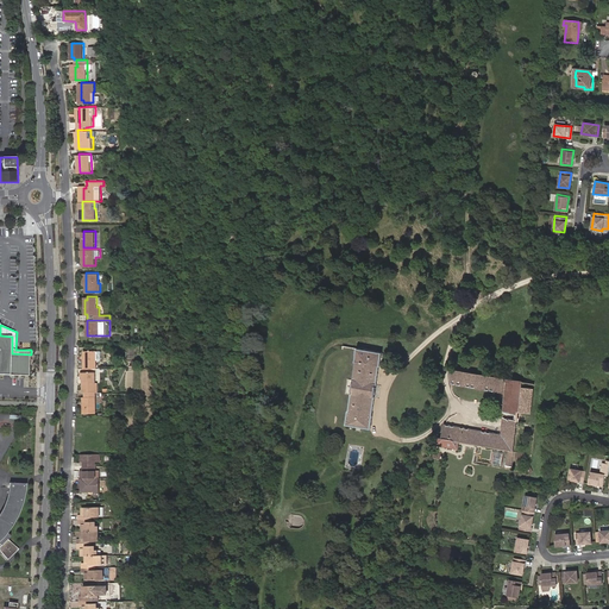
[(31,376),(31,355),(12,353),(12,339),(12,337),(0,336),(0,375),(10,375),(31,376)]
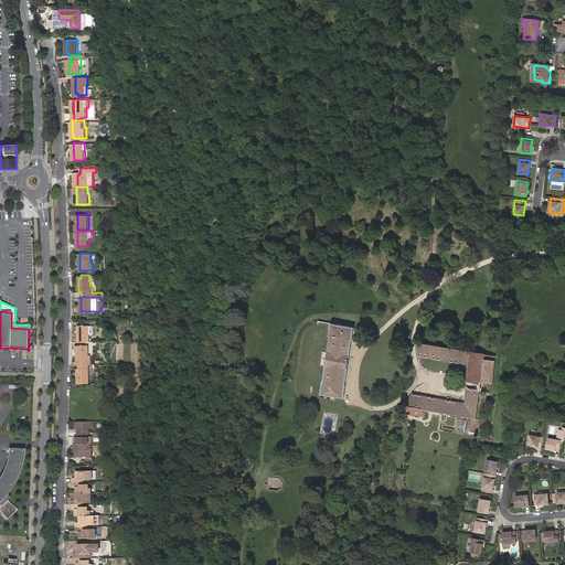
[(354,326),(331,322),(330,334),(323,381),(321,393),(344,397),(347,384),(345,384),(352,338),(353,338),(354,326)]
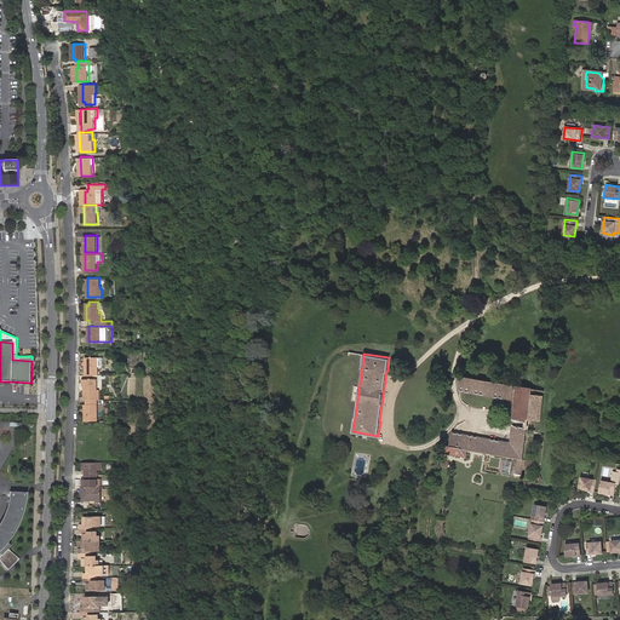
[(86,357),(86,375),(98,374),(98,356),(86,357)]
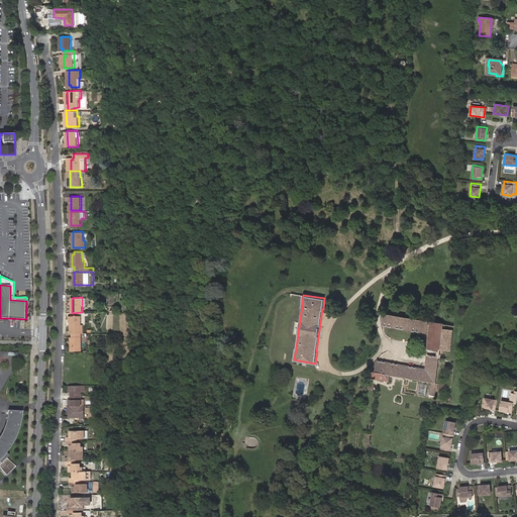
[(444,323),(384,313),(382,324),(401,327),(400,332),(411,334),(411,329),(431,332),(428,347),(439,349),(439,346),(444,323)]
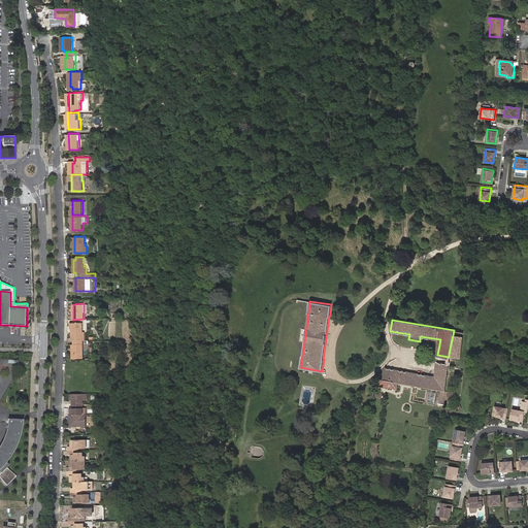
[(73,328),(73,339),(81,339),(86,339),(86,331),(85,331),(84,323),(75,322),(75,324),(73,324),(73,328)]
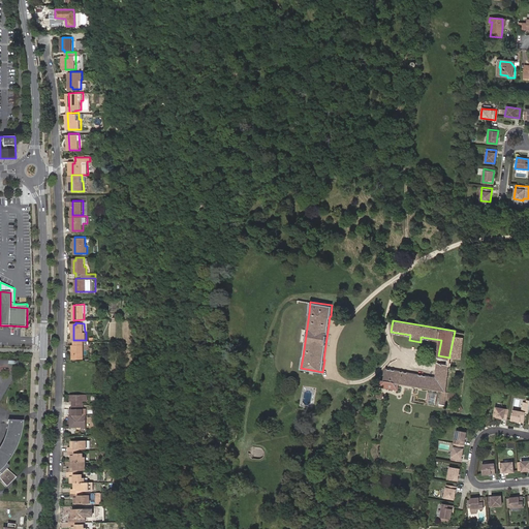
[(460,352),(464,353),(468,333),(455,331),(449,354),(460,356),(460,352)]
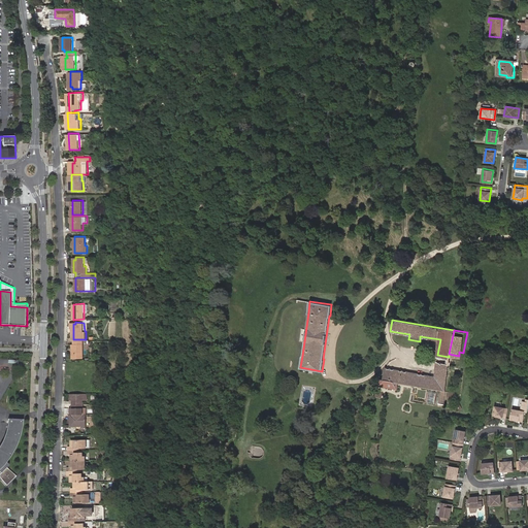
[(81,339),(73,339),(73,343),(73,345),(72,345),(72,358),(83,358),(81,339)]
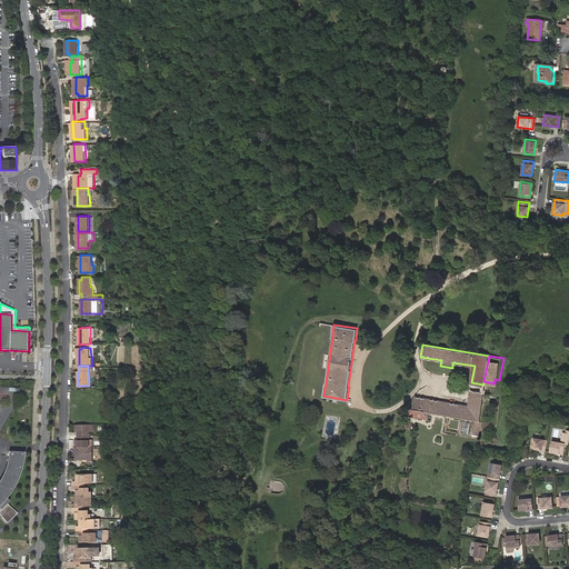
[(411,408),(410,413),(419,416),(420,410),(428,411),(448,415),(472,419),(475,419),(472,433),(476,435),(478,435),(486,392),(471,390),(468,405),(416,396),(413,408),(411,408)]
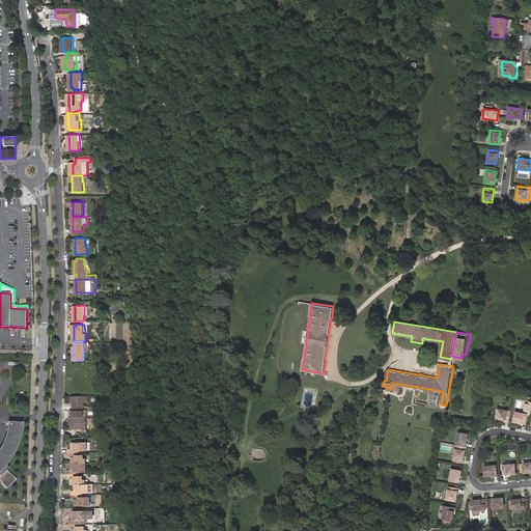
[(73,401),(73,406),(83,406),(84,402),(87,401),(87,395),(83,395),(82,395),(73,395),(73,401)]
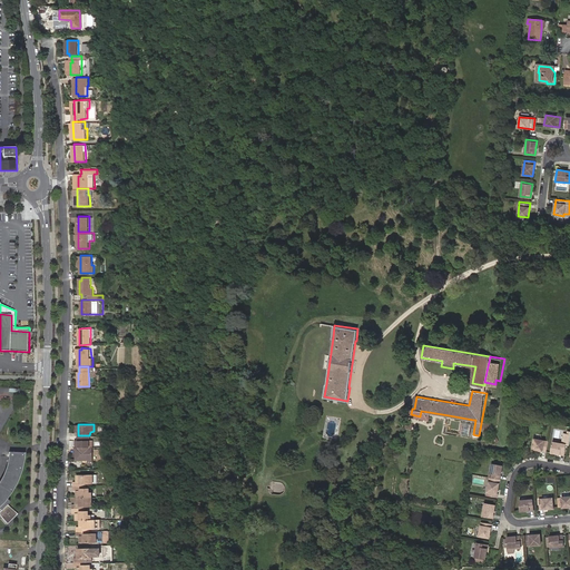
[(89,435),(78,435),(79,440),(79,446),(90,446),(90,440),(89,435)]
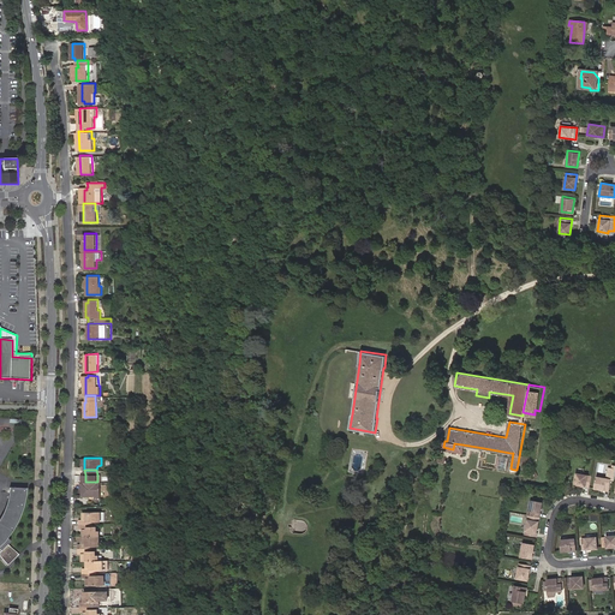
[(591,478),(575,475),(574,485),(589,489),(591,478)]
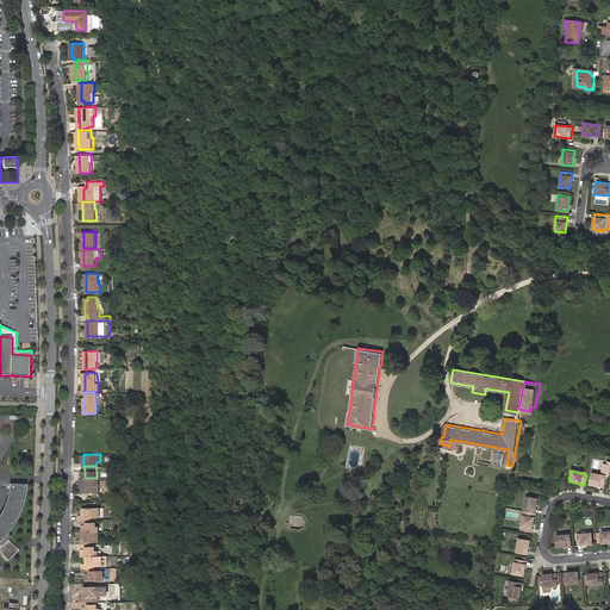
[(605,477),(591,474),(589,485),(604,487),(605,477)]
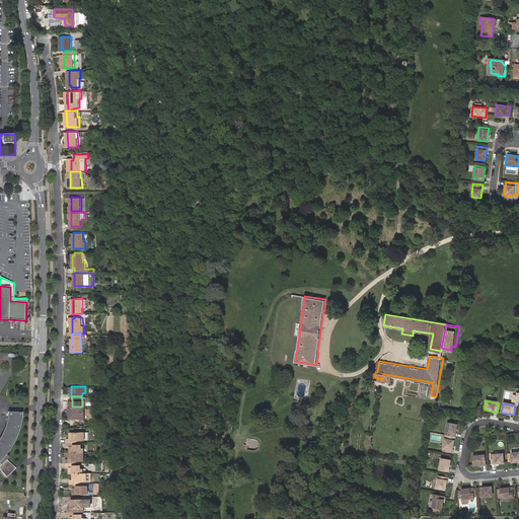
[(71,416),(71,418),(82,418),(91,418),(90,406),(82,406),(72,406),(69,406),(69,415),(71,416)]
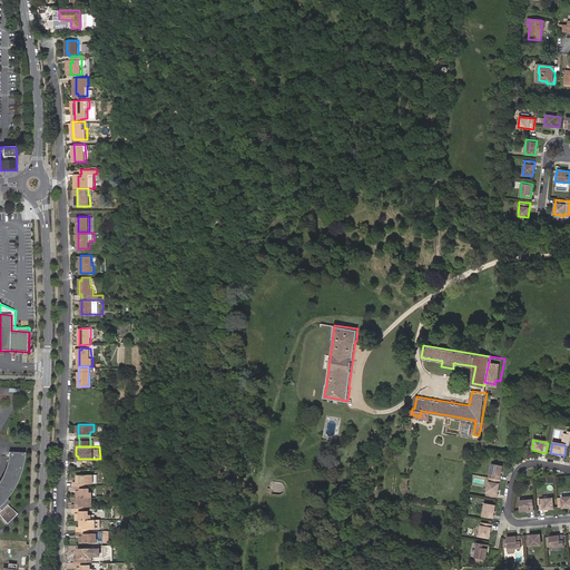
[(0,517),(7,526),(17,514),(7,505),(9,502),(7,500),(16,487),(23,470),(26,452),(9,452),(8,457),(7,470),(0,481),(0,517)]
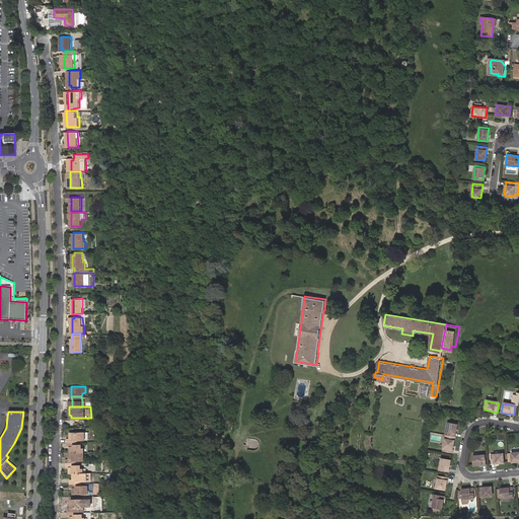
[(457,422),(448,421),(445,433),(455,435),(457,422)]
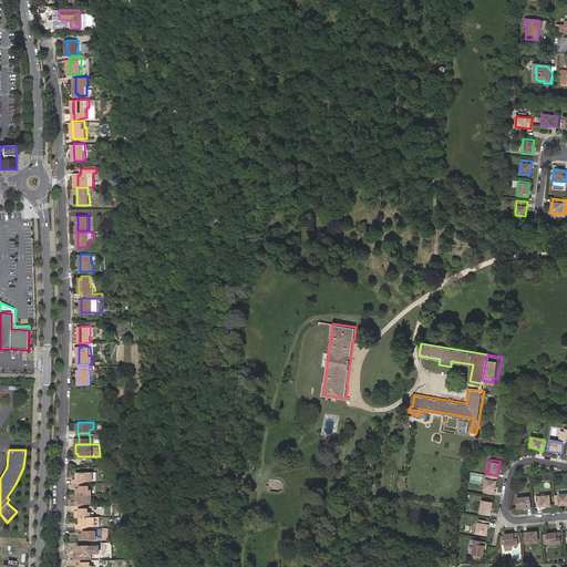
[(73,478),(73,483),(74,483),(85,483),(85,481),(89,481),(89,476),(92,476),(92,471),(76,472),(76,478),(73,478)]
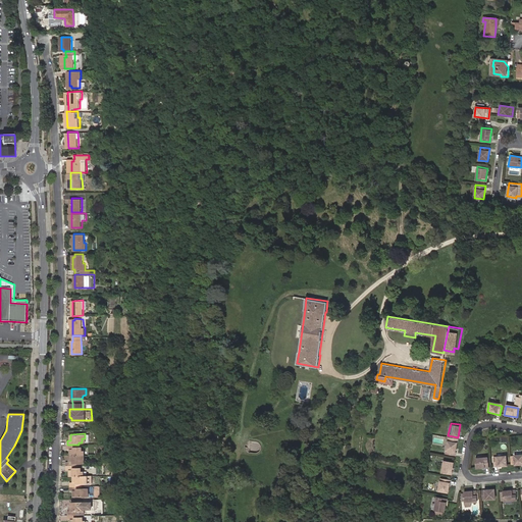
[(431,442),(442,446),(445,436),(433,434),(431,442)]
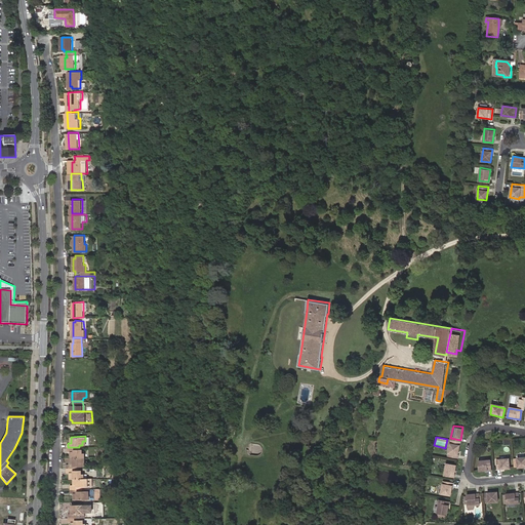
[(459,445),(450,443),(448,456),(457,457),(459,445)]
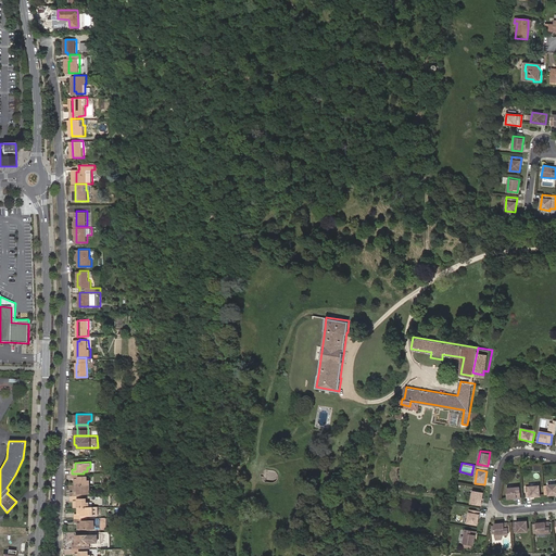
[(75,484),(89,484),(89,480),(87,480),(87,476),(84,476),(84,474),(73,474),(72,474),(72,479),(75,479),(75,484)]
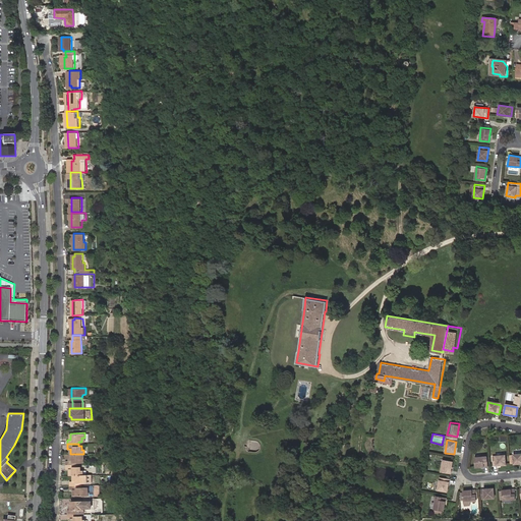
[(65,465),(77,464),(77,463),(80,462),(80,458),(83,458),(83,454),(70,454),(69,454),(69,460),(65,460),(65,465)]
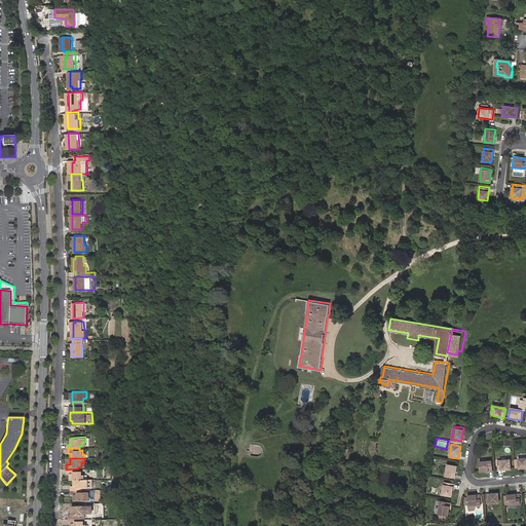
[(510,460),(496,461),(497,471),(511,470),(510,460)]
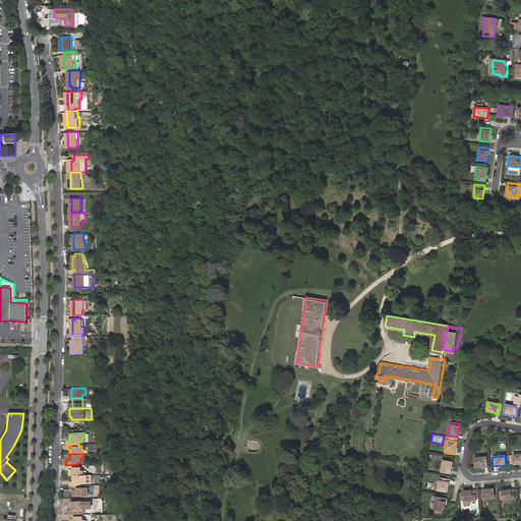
[(486,457),(474,458),(474,467),(487,466),(486,457)]
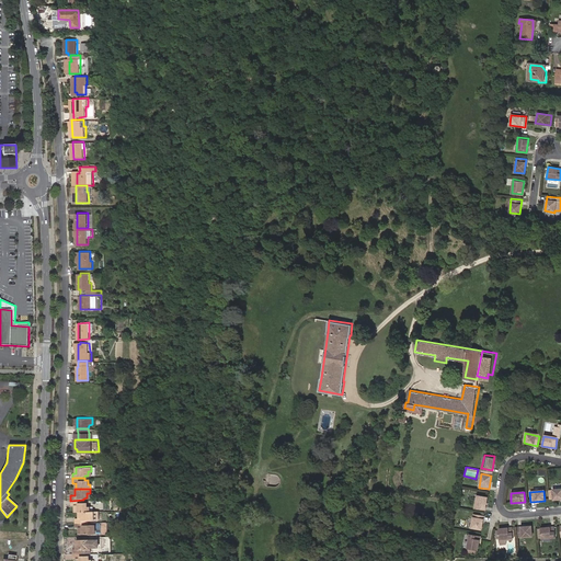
[(488,497),(477,495),(474,510),(484,511),(488,497)]
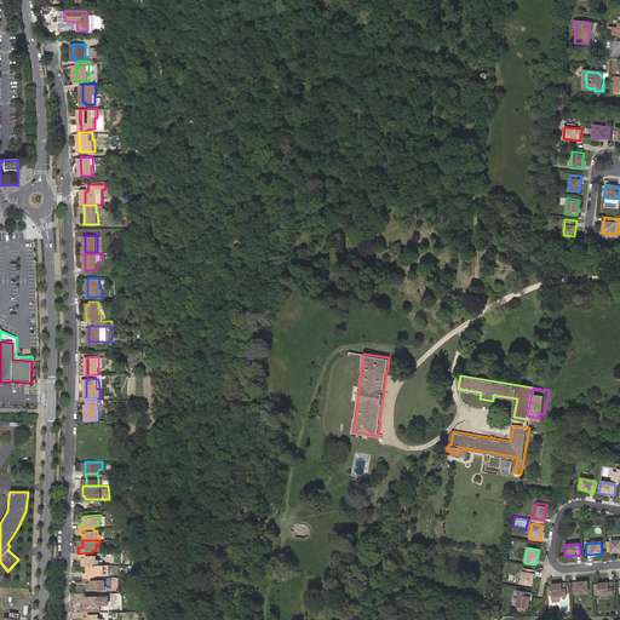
[(92,555),(92,552),(78,554),(78,557),(84,558),(84,564),(87,564),(98,564),(98,560),(96,560),(96,555),(92,555)]
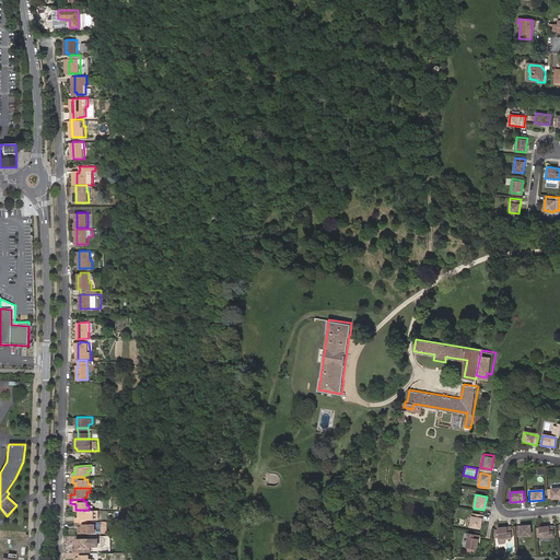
[(93,510),(89,510),(79,510),(79,516),(76,516),(76,522),(86,521),(86,518),(91,518),(91,515),(93,515),(93,510)]
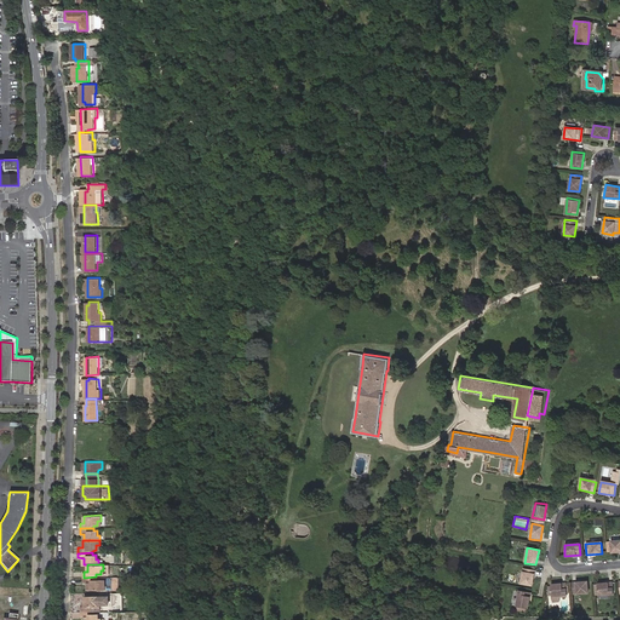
[(534,570),(523,569),(521,584),(532,586),(534,570)]
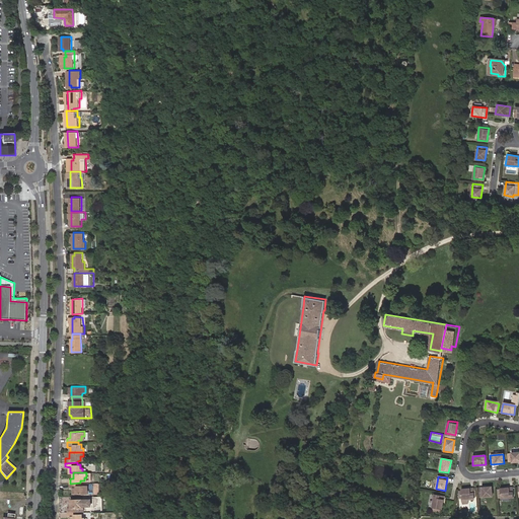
[(80,486),(80,483),(70,484),(70,488),(73,488),(73,494),(87,494),(87,489),(84,489),(84,486),(80,486)]
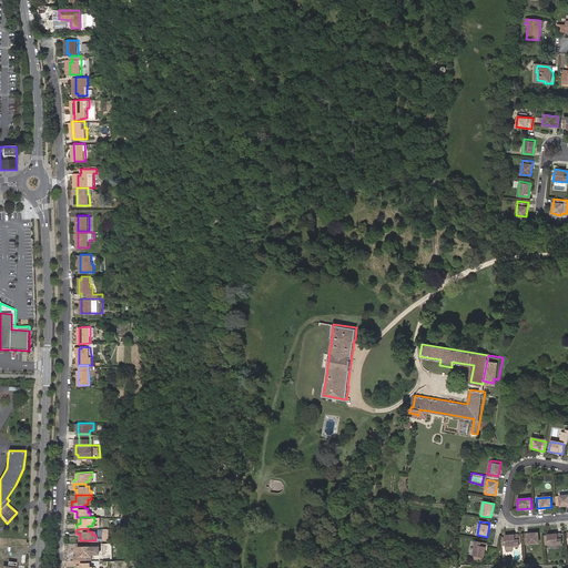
[(538,534),(524,535),(525,545),(539,544),(538,534)]
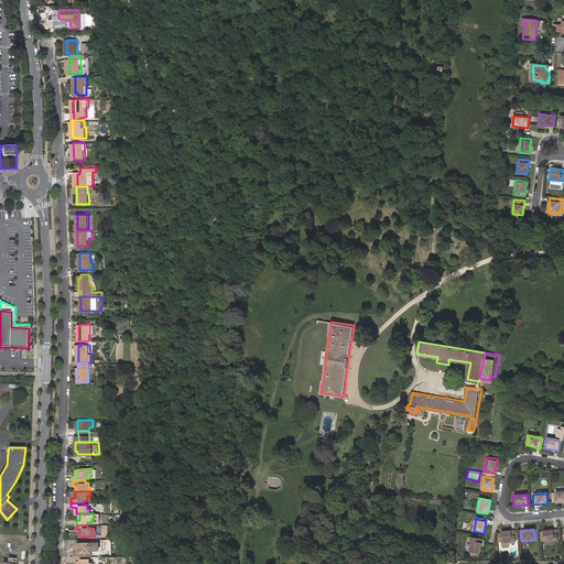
[(514,531),(501,533),(501,534),(501,541),(502,543),(516,542),(514,531)]
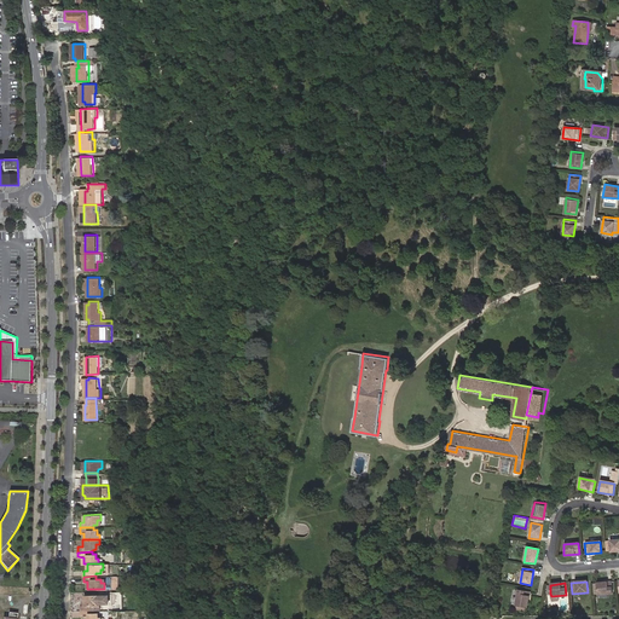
[(612,583),(596,584),(597,591),(597,596),(613,594),(612,583)]
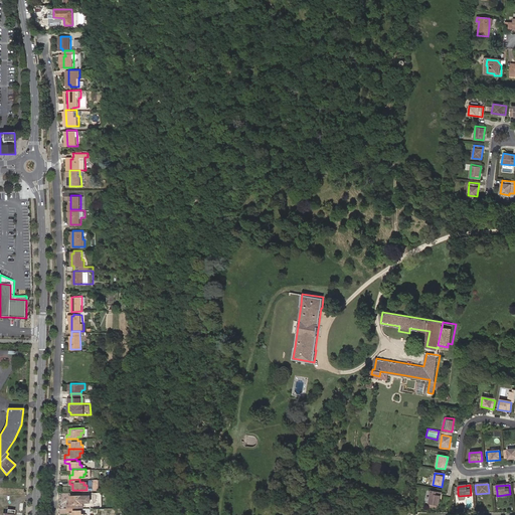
[(441,494),(431,492),(430,499),(428,504),(438,506),(441,494)]
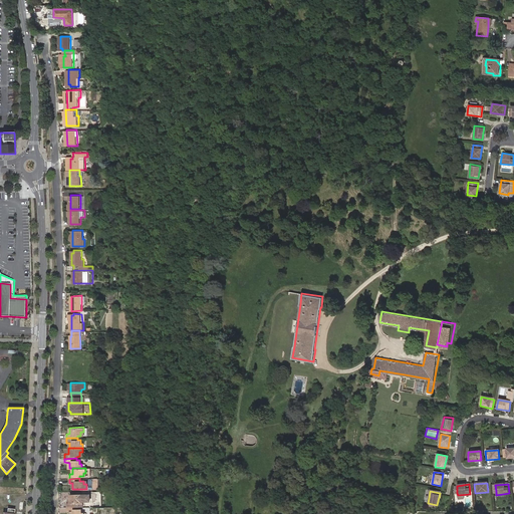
[(68,507),(75,507),(75,503),(83,503),(83,493),(71,494),(71,503),(67,503),(67,507),(68,507)]
